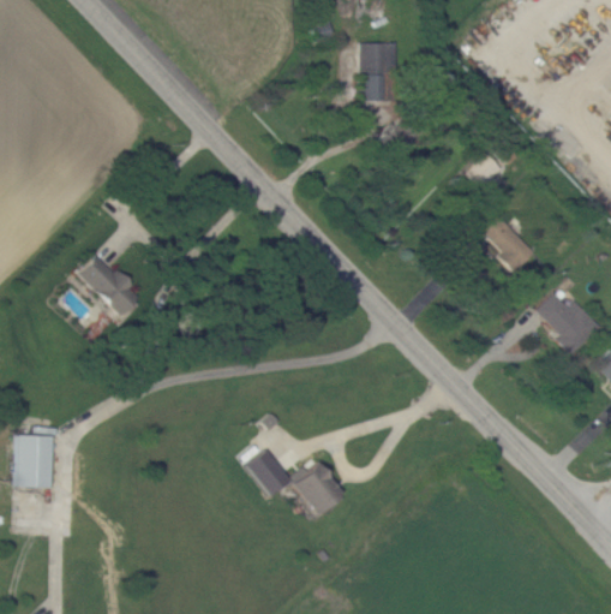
[(390,42),(360,42),(359,101),(389,101),(390,42)]
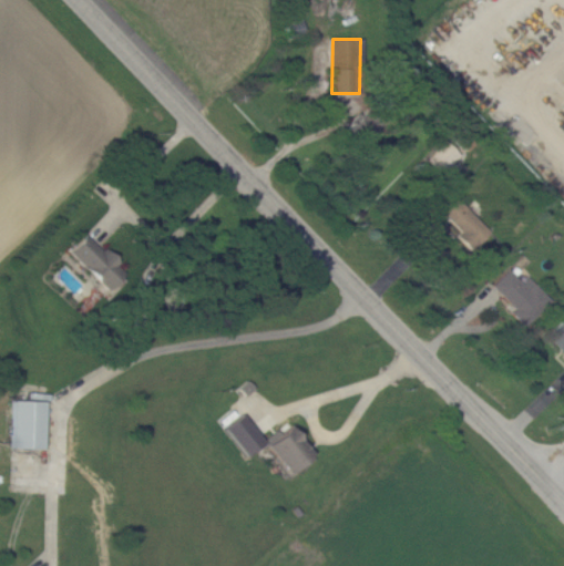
[(428,160),(442,174),(461,155),(447,141),(428,160)]
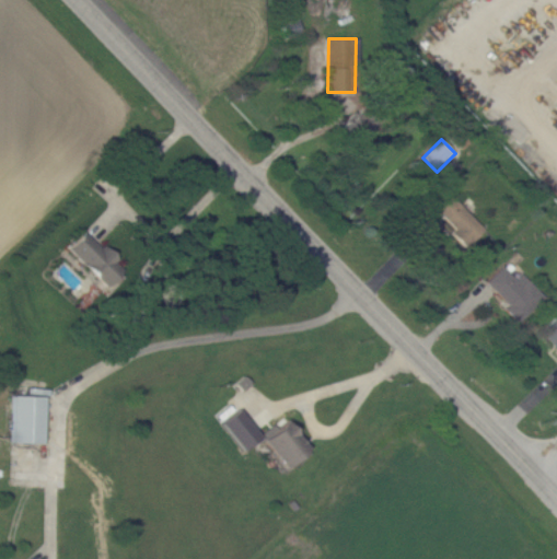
[(438,209),(459,230),(454,233),(468,247),(487,230),(453,195),(438,209)]
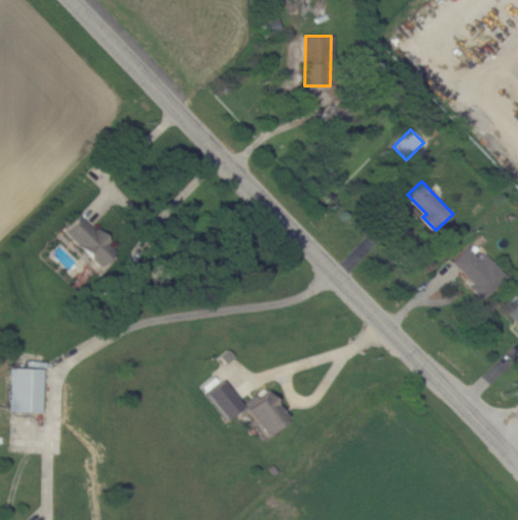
[(108,244),(110,242),(82,216),(66,232),(102,268),(117,252),(108,244)]
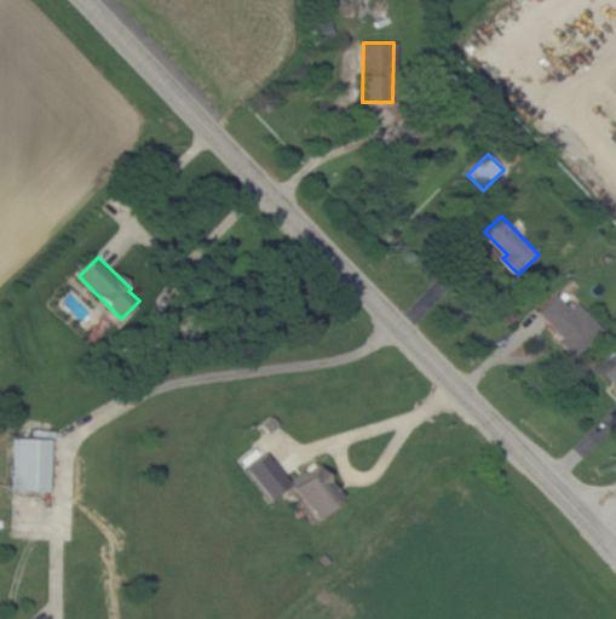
[(563,338),(559,342),(575,357),(604,330),(580,304),(573,311),(558,294),(539,313),(563,338)]
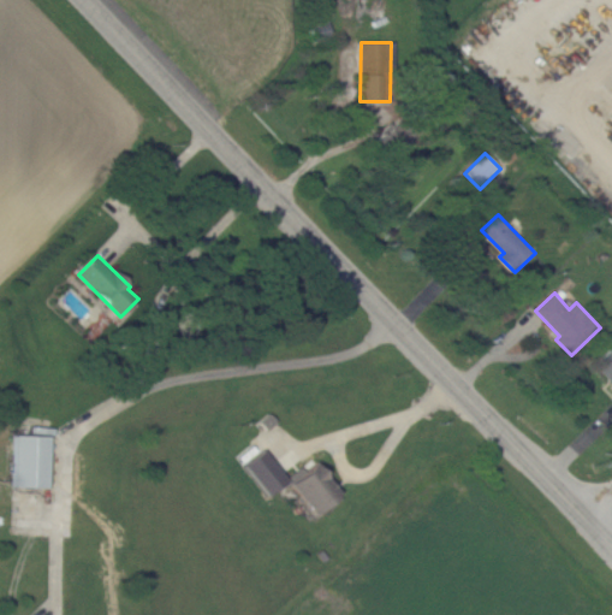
[(611,353),(594,367),(611,386),(611,353)]
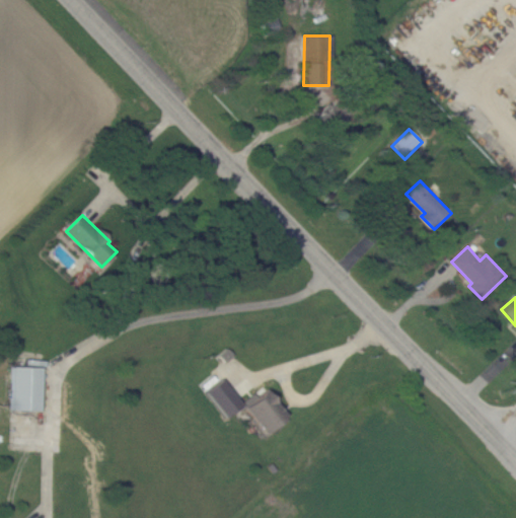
[(44,368),(14,367),(13,411),(43,412),(44,368)]
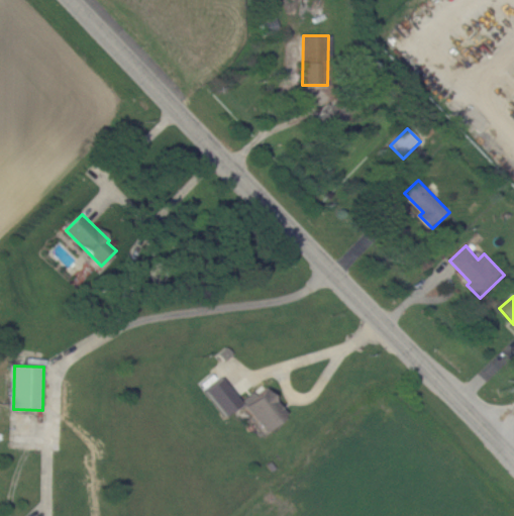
[(207,392),(227,416),(243,403),(223,379),(207,392)]
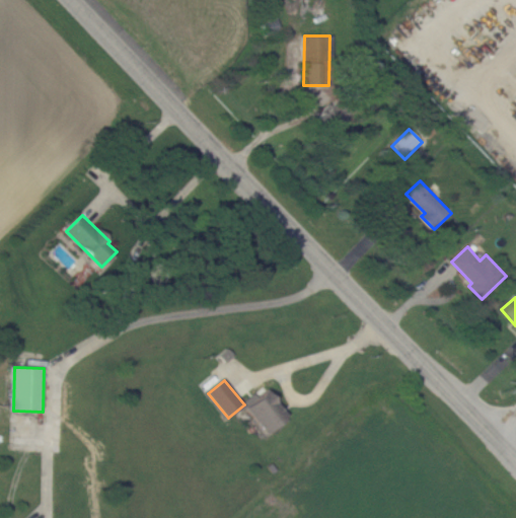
[(246,407),(265,434),(290,418),(272,389),(246,407)]
